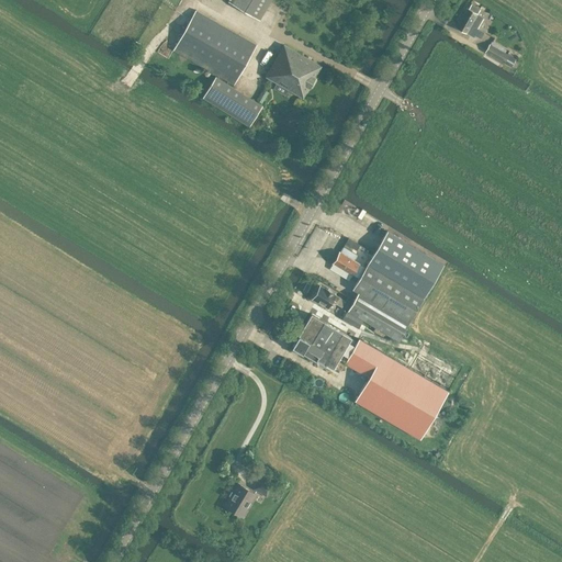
[(229,0),(229,1),(260,19),(270,0),(229,0)]
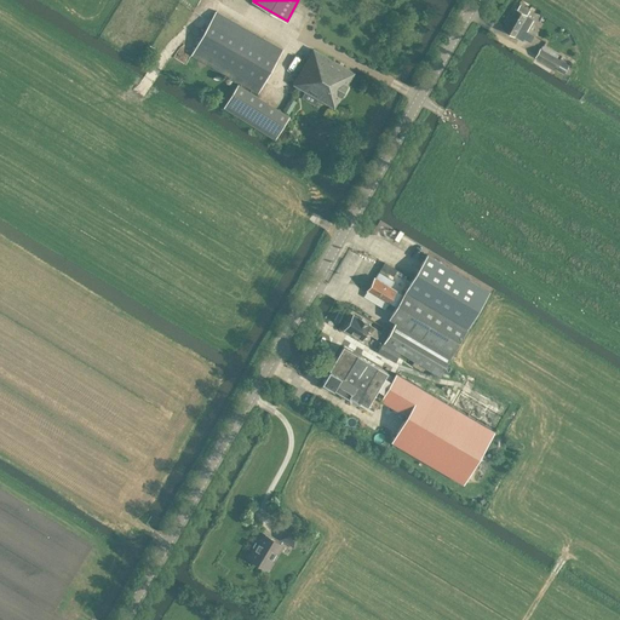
[(528,15),(527,13),(529,9),(521,4),(517,9),(515,6),(501,29),(523,41),(524,39),(530,42),(535,35),(527,30),(533,18),(527,15),(528,15)]
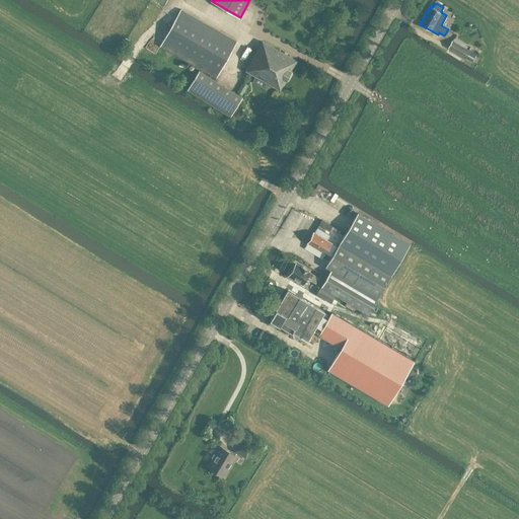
[(237,40),(202,20),(181,8),(160,46),(216,78),(237,40)]
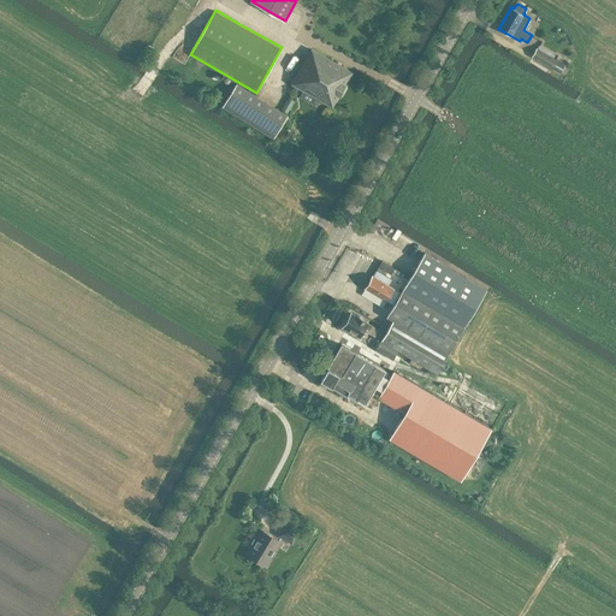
[(333,106),(353,71),(312,47),(291,83),(333,106)]
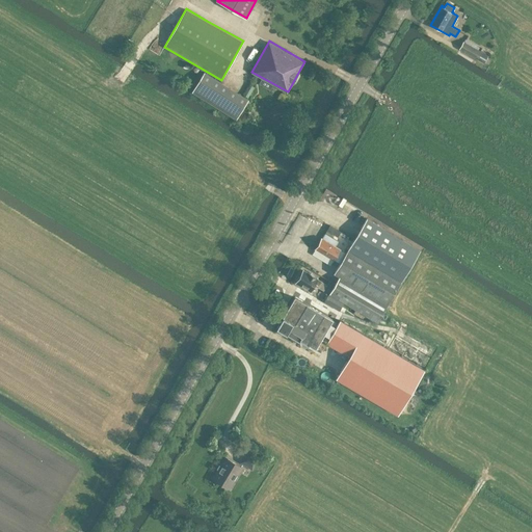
[(463,41),(458,49),(484,62),(488,55),(463,41)]
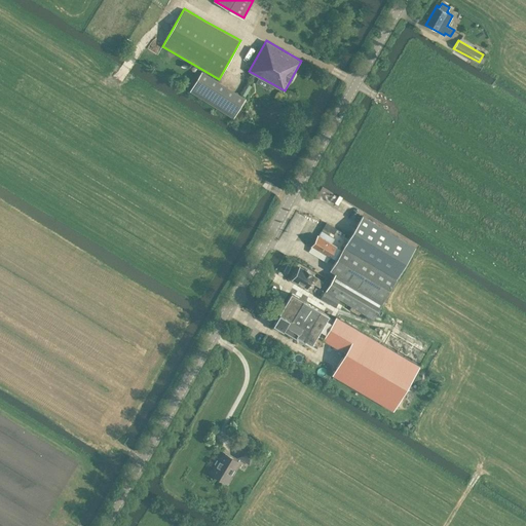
[(233,117),(246,98),(202,70),(190,90),(233,117)]
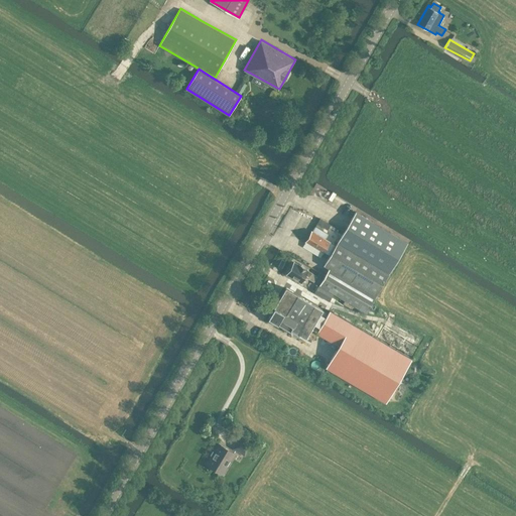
[(356,210),(338,242),(389,272),(408,241),(356,210)]
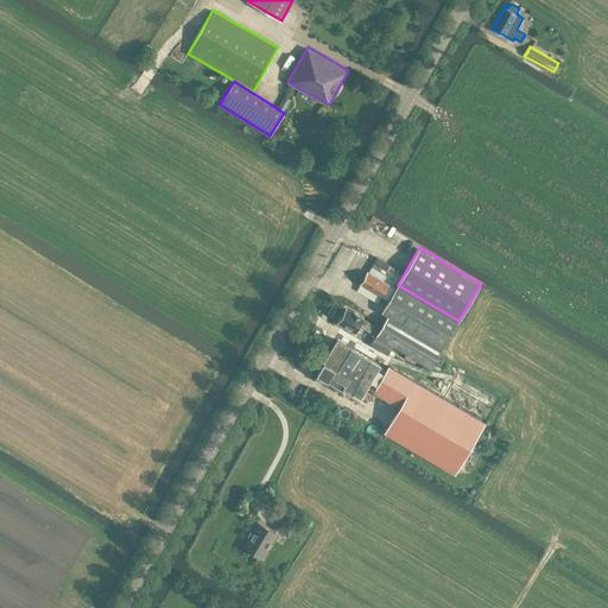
[(388,266),(390,264),(378,257),(374,264),(386,271),(388,266)]
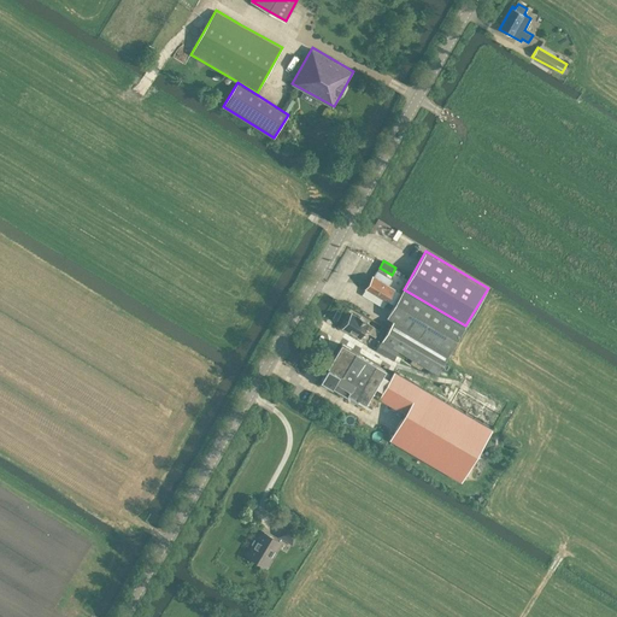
[(394,305),(401,293),(395,289),(389,286),(393,280),(378,271),(375,276),(374,275),(370,281),(368,281),(365,285),(366,287),(365,288),(382,299),(382,298),(387,301),(388,301),(394,305)]
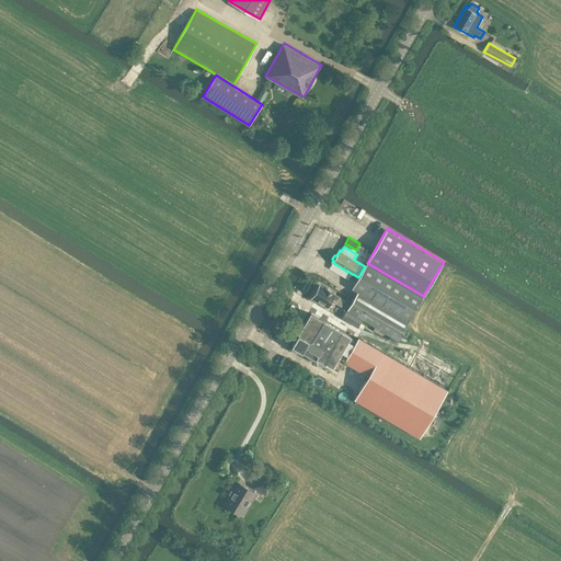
[(358,277),(352,288),(357,292),(409,321),(423,296),(367,263),(365,266),(358,277)]
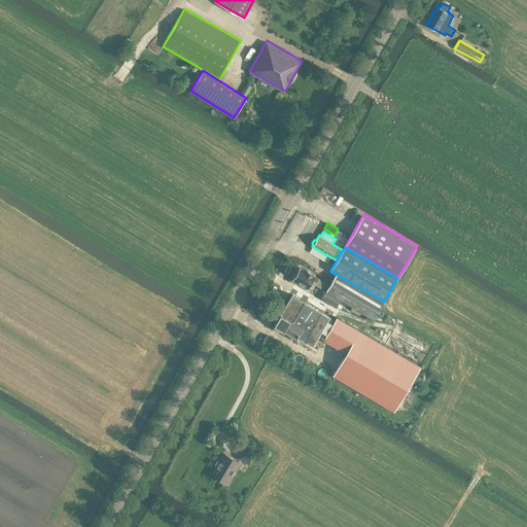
[(300,267),(292,279),(308,288),(312,281),(321,287),(324,281),(313,275),(300,267)]
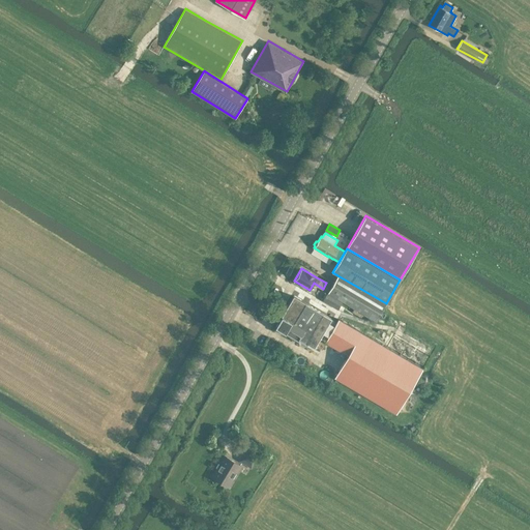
[(335,280),(383,308),(386,303),(337,275),(335,280)]
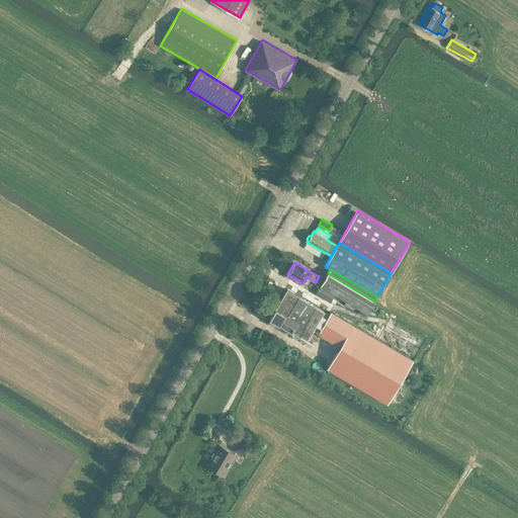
[(316,282),(315,283),(320,286),(321,285),(326,276),(321,273),(319,276),(316,282)]
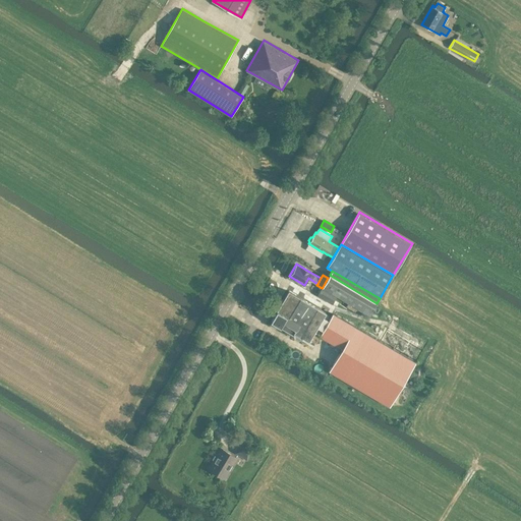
[(369,314),(377,303),(330,275),(328,277),(328,278),(323,287),(337,295),(369,314)]
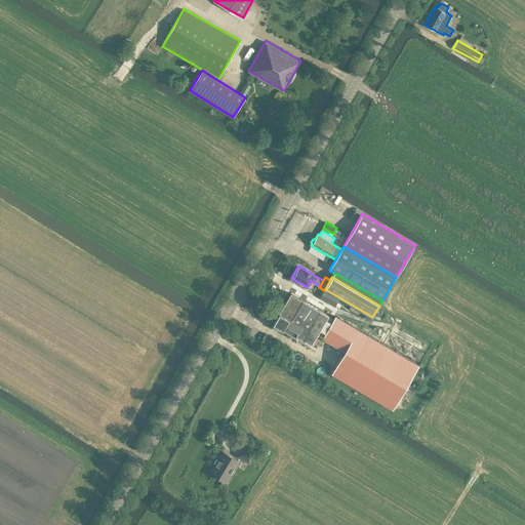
[(334,308),(339,297),(325,289),(324,290),(324,291),(319,298),(334,308)]
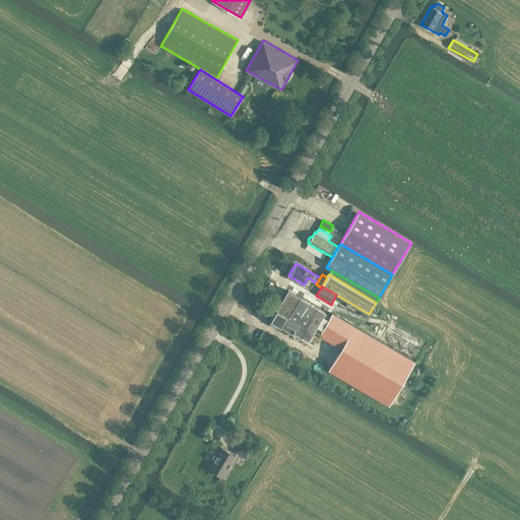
[(295,335),(296,333),(309,340),(326,312),(288,289),(270,320),(295,335)]
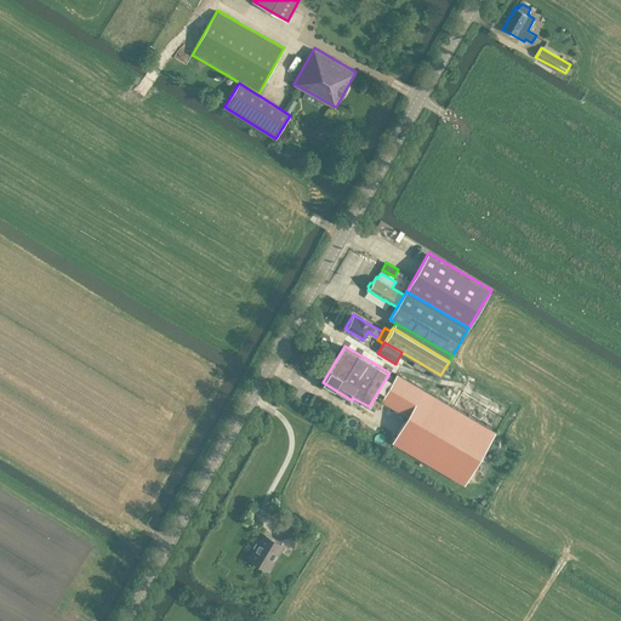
[(465,485),(496,431),(454,405),(398,372),(381,399),(408,415),(392,442),(465,485)]
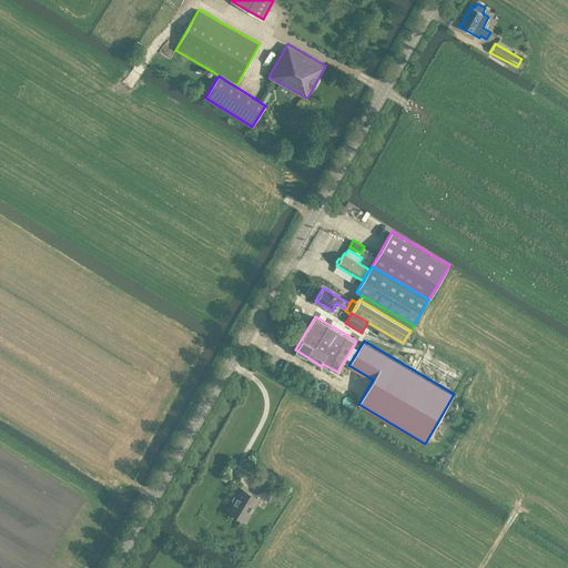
[(429,348),(415,371),(454,394),(467,371),(429,348)]
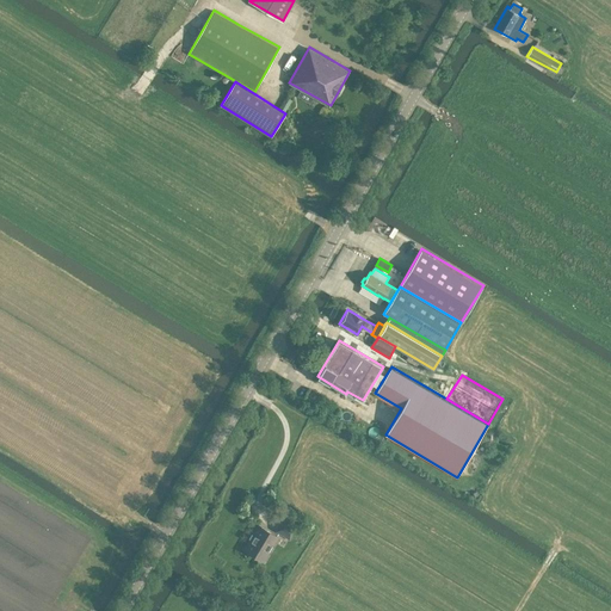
[(289,538),(297,525),(284,518),(277,530),(289,538)]
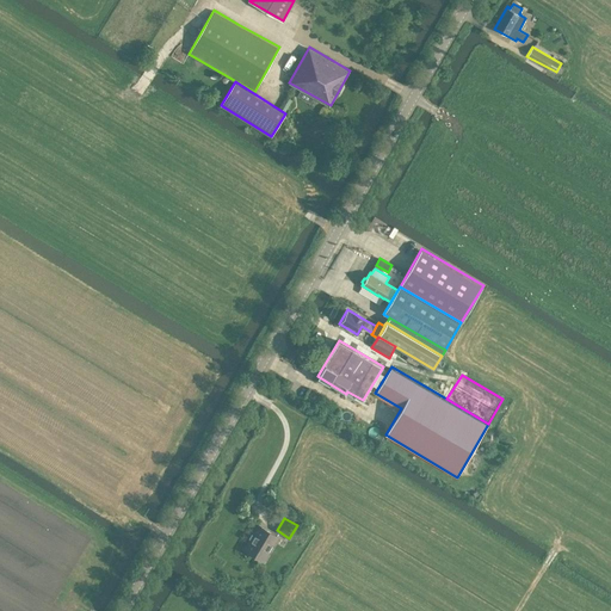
[(269,553),(278,536),(259,524),(244,549),(261,560),(267,551),(269,553)]
